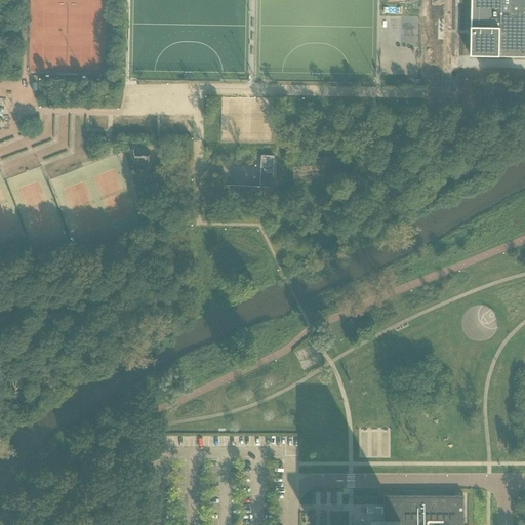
[(471,34),(471,56),(524,56),(524,0),(471,0),(471,31),(471,34)]
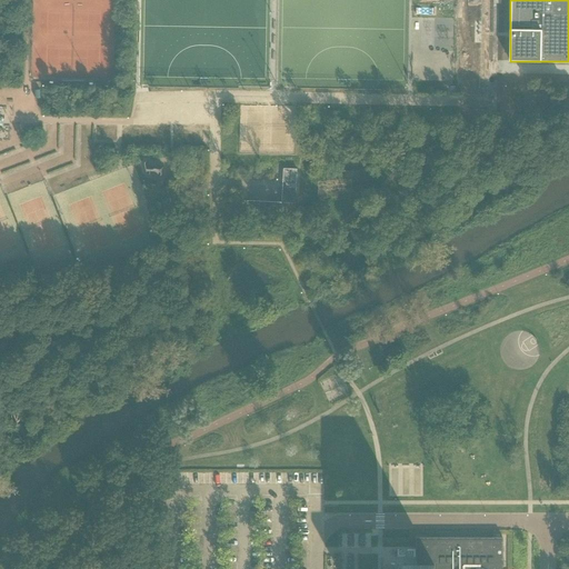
[(150,158),(150,169),(170,170),(171,159),(150,158)]
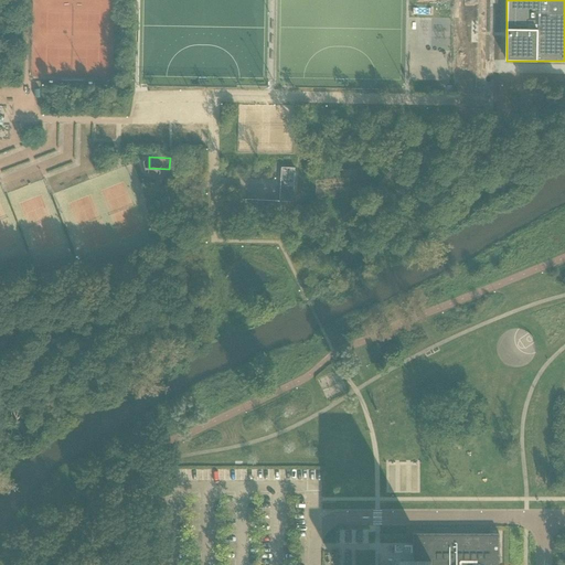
[(279,201),(292,202),(295,168),(281,168),(280,180),(279,201)]
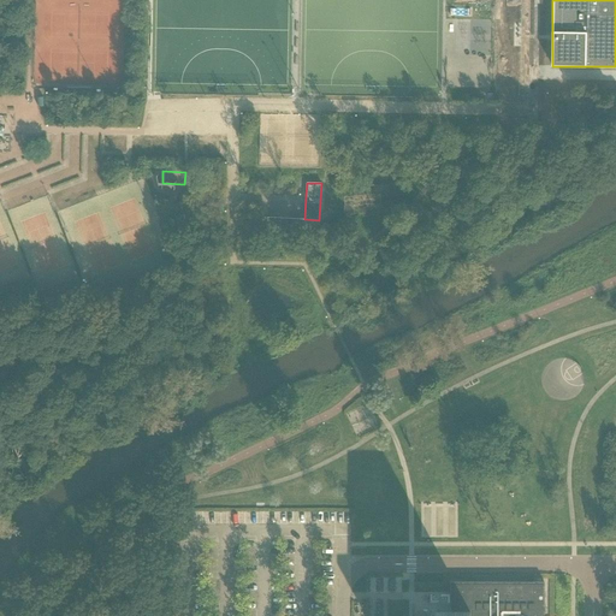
[(544,615),(544,604),(544,582),(540,582),(533,582),(528,582),(455,582),(451,582),(451,592),(451,610),(451,612),(436,612),(436,615),(544,615)]
